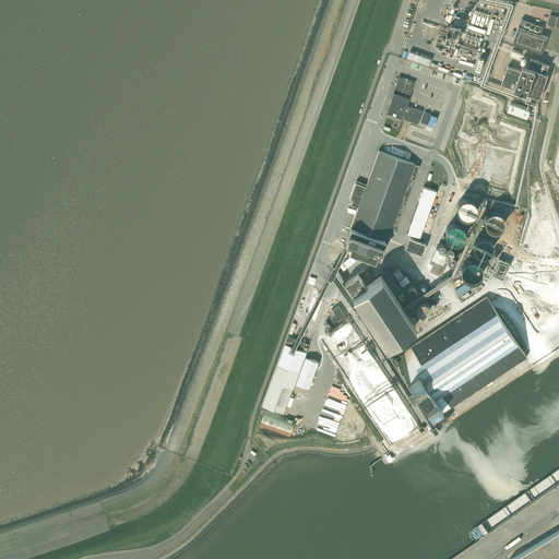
[(548,24),(558,26),(558,16),(550,15),(548,24)]
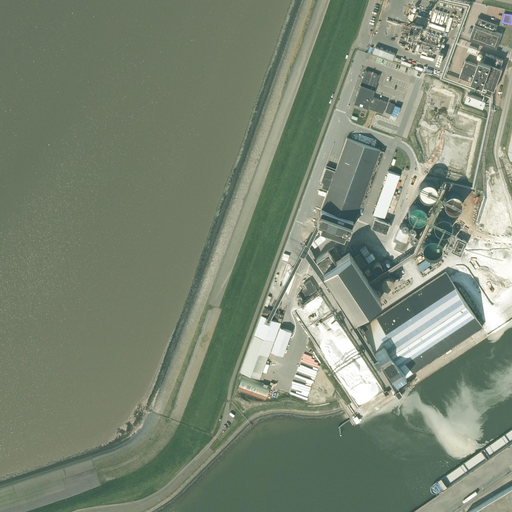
[(498,24),(478,17),(476,24),(475,24),(470,39),(497,49),(502,34),(495,31),(498,24)]
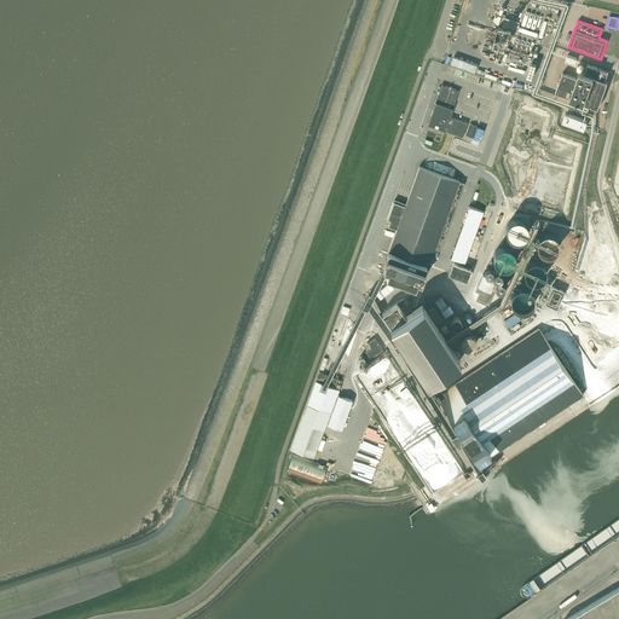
[(469,36),(486,41),(490,28),(474,23),(469,36)]
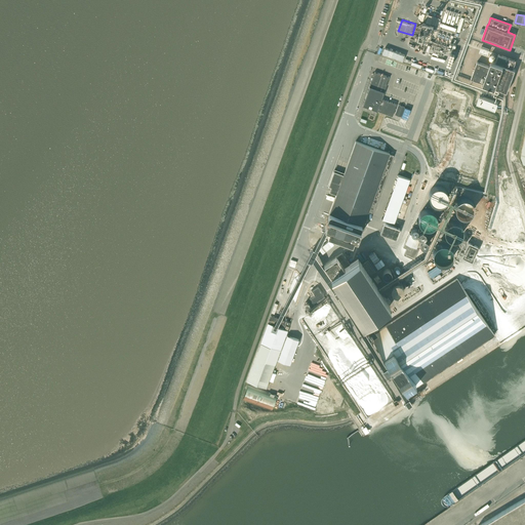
[(429,47),(432,39),(421,35),(418,43),(429,47)]
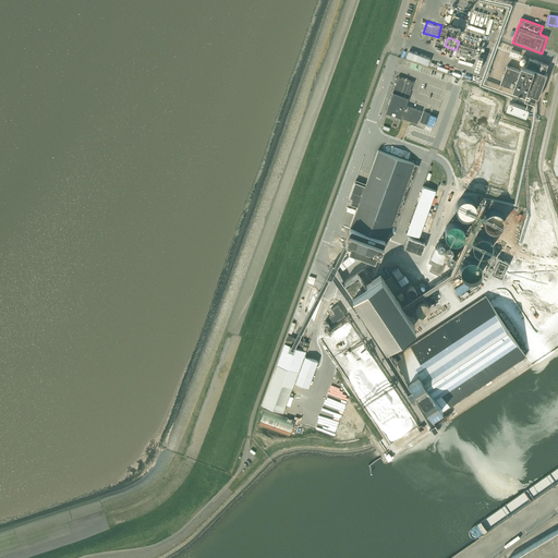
[(407,56),(413,58),(415,51),(409,49),(407,56)]
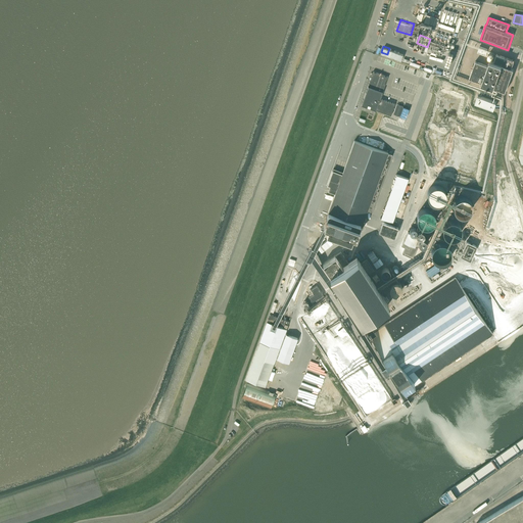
[(479,47),(477,52),(485,55),(487,49),(479,47)]
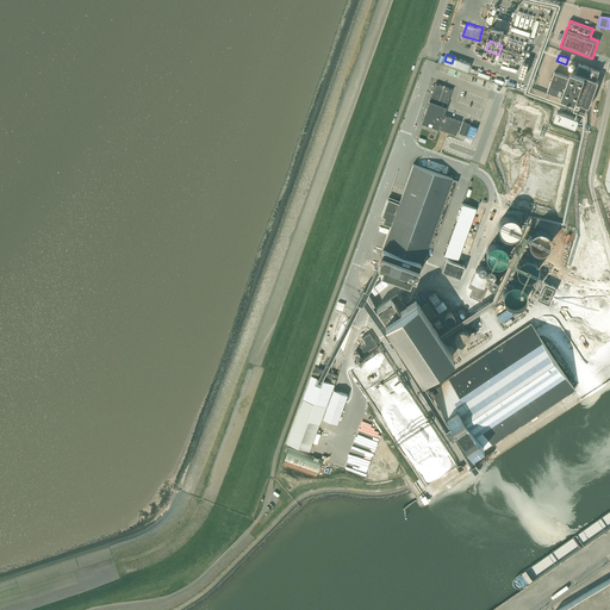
[(475,72),(479,63),(461,57),(459,66),(475,72)]
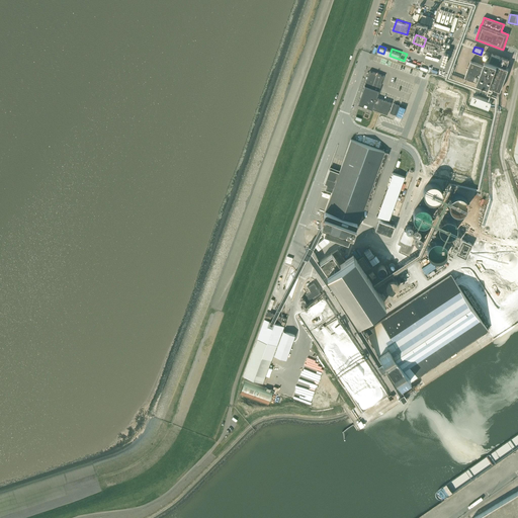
[(483,65),(470,61),(464,78),(501,91),(509,69),(507,68),(509,60),(492,54),(489,62),(485,60),(483,65)]
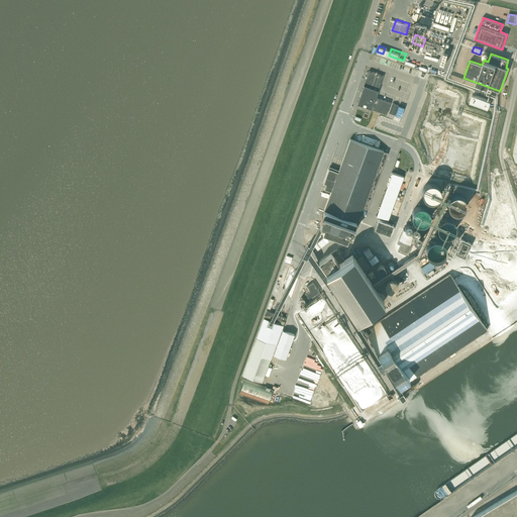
[(417,67),(426,70),(427,64),(419,61),(417,67)]
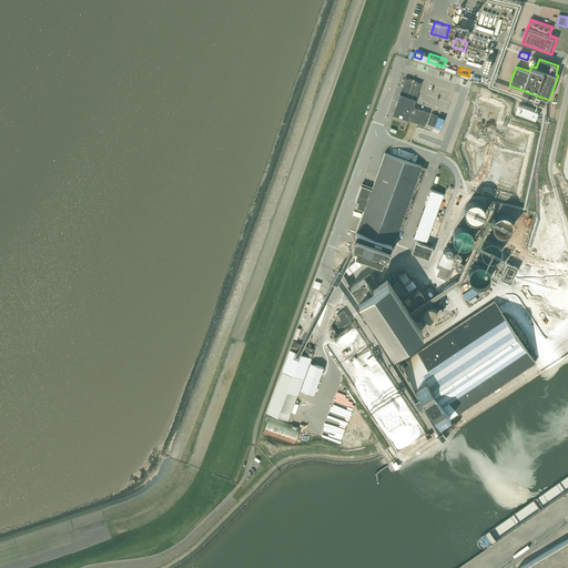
[(403,83),(393,113),(393,114),(425,125),(429,113),(413,107),(422,83),(405,78),(405,80),(402,81),(403,83)]
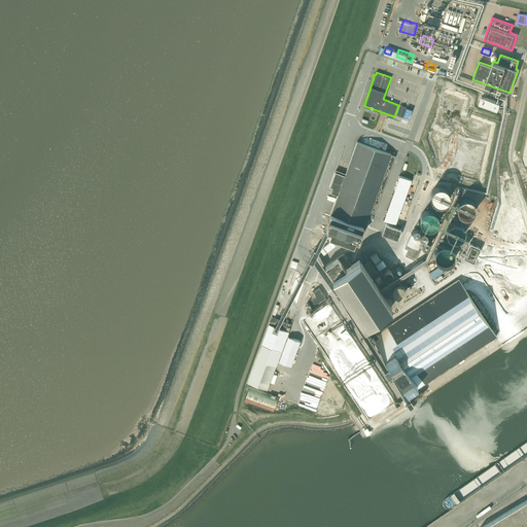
[(479,102),(497,108),(500,101),(482,95),(479,102)]
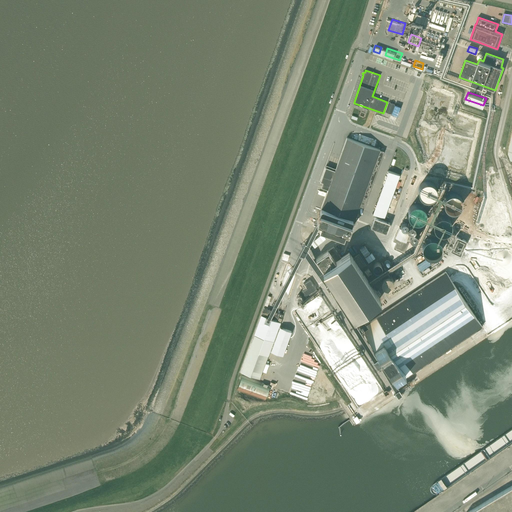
[(394,104),(389,102),(385,112),(391,114),(394,104)]
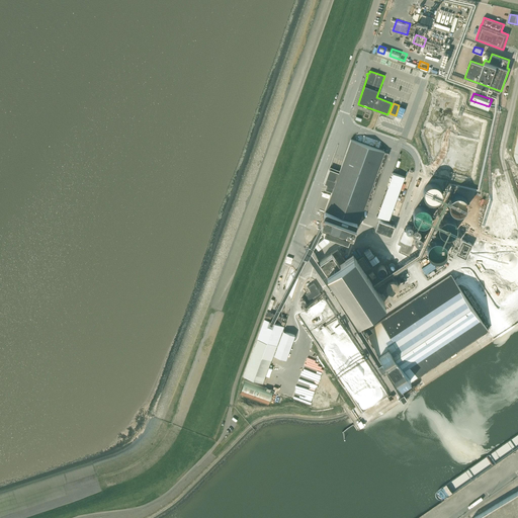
[(329,169),(324,184),(334,187),(321,224),(324,226),(323,230),(333,234),(333,236),(337,237),(337,236),(347,239),(349,235),(352,236),(355,228),(357,228),(384,152),(351,140),(339,173),(329,169)]
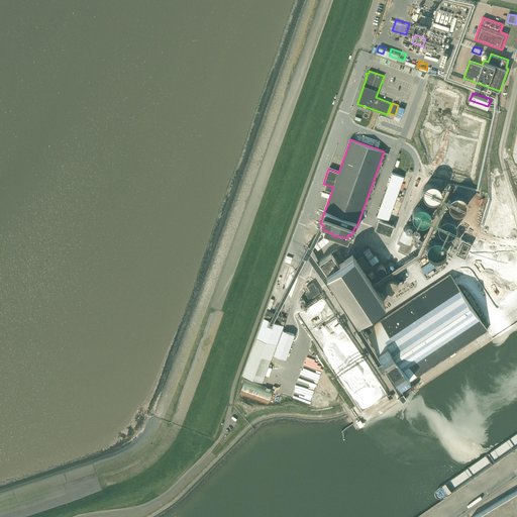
[(392,173),(375,220),(386,224),(404,177),(392,173)]
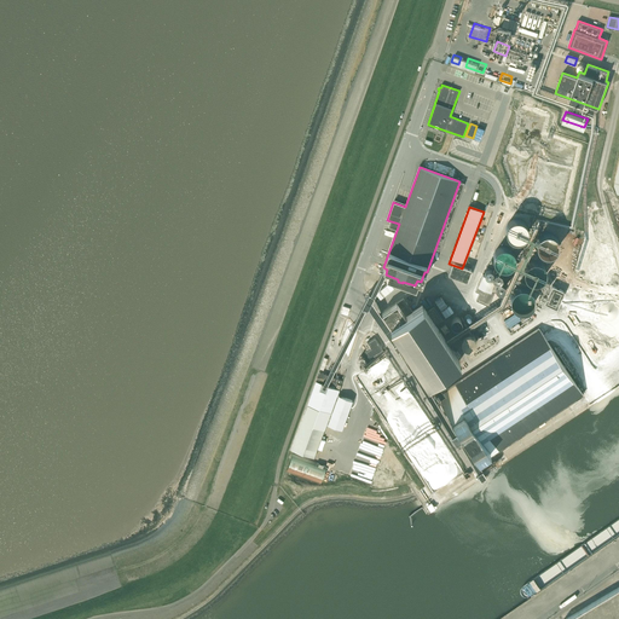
[(518,219),(516,219),(515,219),(514,219),(513,219),(512,220),(510,220),(509,221),(508,223),(507,224),(507,225),(505,226),(505,227),(505,229),(505,230),(505,231),(505,232),(505,233),(507,235),(507,236),(508,237),(509,237),(509,238),(510,239),(512,239),(513,241),(514,241),(515,241),(516,241),(518,241),(519,241),(520,239),(521,239),(522,238),(524,238),(525,237),(526,236),(526,235),(527,233),(527,232),(527,231),(527,230),(527,229),(527,227),(527,226),(527,225),(526,224),(525,223),(524,221),(522,220),(521,220),(520,219),(519,219),(518,219)]
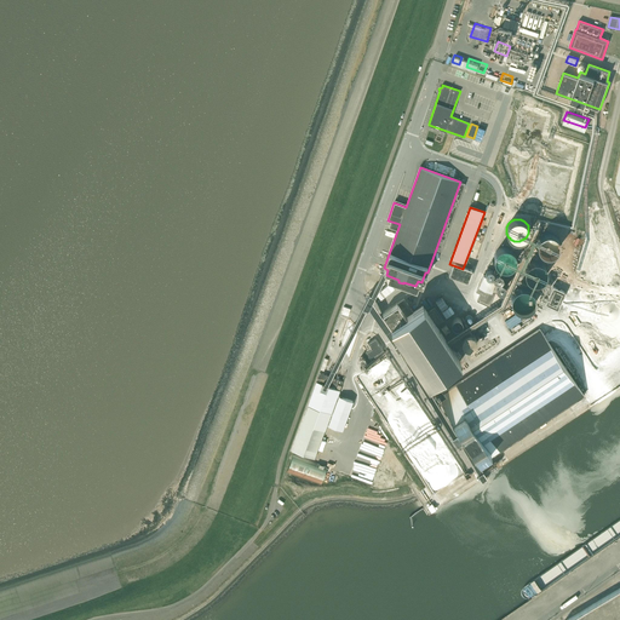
[(538,247),(538,248),(539,250),(539,251),(540,252),(541,253),(543,254),(544,254),(545,256),(546,256),(549,256),(550,256),(551,256),(552,254),(554,254),(555,253),(556,252),(557,251),(558,250),(558,248),(558,247),(560,246),(560,245),(560,242),(558,241),(558,240),(558,239),(557,237),(556,236),(555,235),(554,235),(552,234),(551,234),(550,233),(549,233),(546,233),(545,234),(544,234),(543,235),(541,235),(540,236),(539,237),(539,239),(538,240),(538,241),(537,242),(537,245),(537,246),(538,247)]
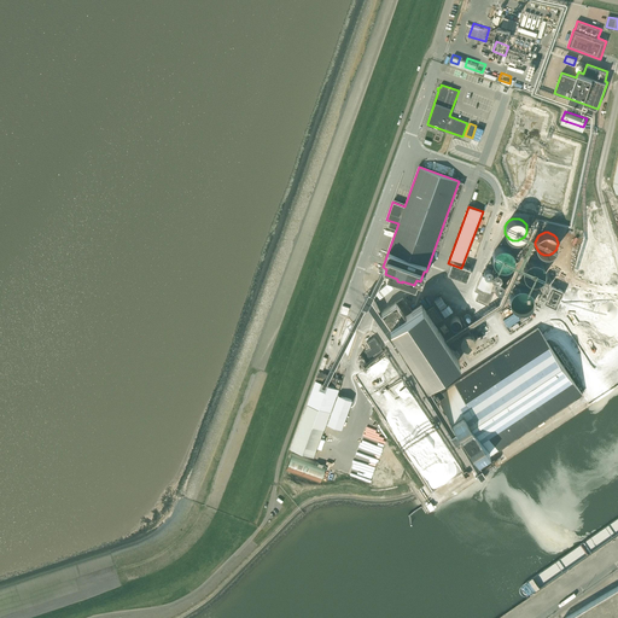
[(493,257),(493,258),(493,260),(493,261),(493,262),(494,262),(494,263),(495,264),(496,266),(497,266),(497,267),(499,267),(500,268),(501,268),(502,268),(503,268),(505,268),(506,268),(507,267),(508,267),(509,266),(511,266),(511,264),(512,263),(513,263),(513,262),(514,261),(514,260),(514,258),(514,257),(514,256),(514,255),(514,254),(513,252),(513,251),(512,250),(511,249),(509,248),(508,248),(507,246),(506,246),(505,246),(503,246),(502,246),(501,246),(500,246),(499,248),(497,248),(496,249),(495,249),(495,250),(494,251),(494,252),(493,254),(493,255),(493,256),(493,257)]
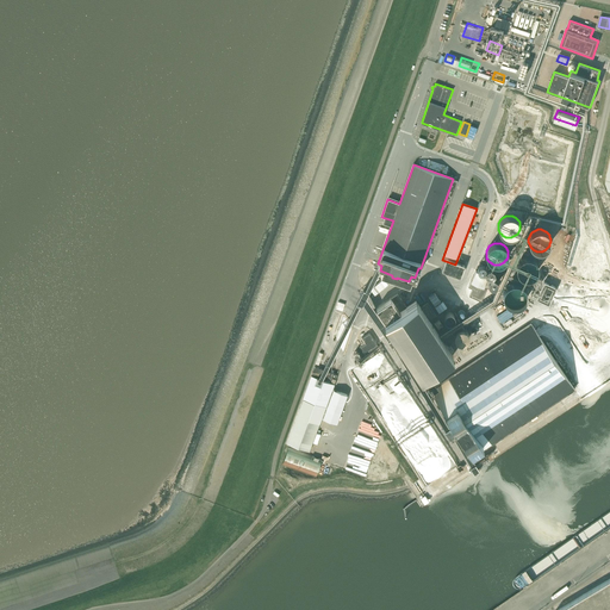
[(516,267),(516,268),(516,269),(516,271),(517,272),(517,273),(518,273),(518,274),(518,275),(520,275),(520,277),(521,277),(522,277),(522,278),(523,278),(524,278),(526,278),(526,279),(527,279),(528,279),(528,278),(529,278),(530,278),(531,278),(531,277),(533,277),(534,277),(534,275),(535,275),(535,274),(536,274),(536,273),(536,272),(537,272),(537,271),(537,269),(537,268),(537,267),(537,266),(537,265),(537,263),(536,262),(536,261),(535,261),(535,260),(534,260),(534,259),(533,259),(533,257),(531,257),(530,257),(529,256),(528,256),(527,256),(526,256),(524,256),(524,257),(523,257),(522,257),(521,259),(520,259),(520,260),(518,260),(518,261),(517,261),(517,262),(517,263),(516,263),(516,265),(516,266),(516,267)]
